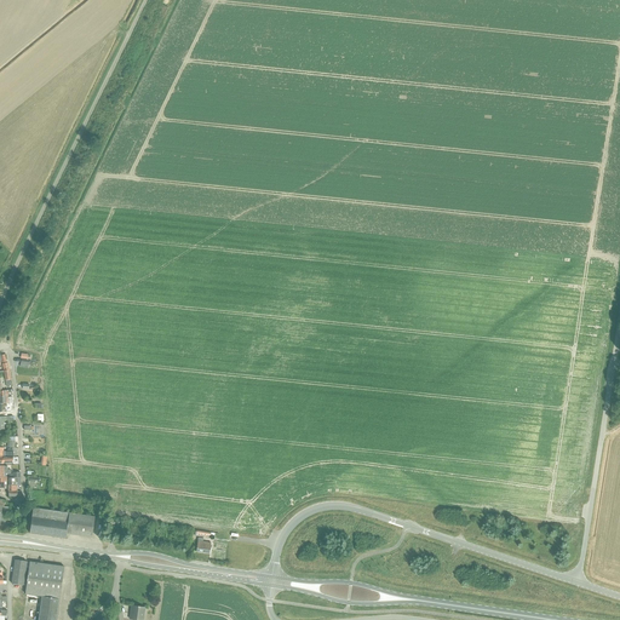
[(0,417),(0,430),(1,430),(1,425),(4,425),(4,420),(6,420),(13,420),(13,417),(9,417),(6,417),(0,417)]
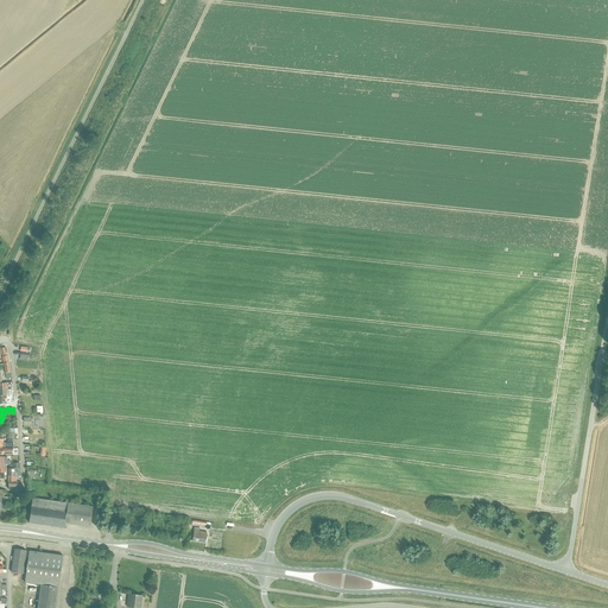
[(14,439),(12,439),(12,442),(4,442),(4,439),(0,438),(0,448),(18,448),(18,439),(14,439)]
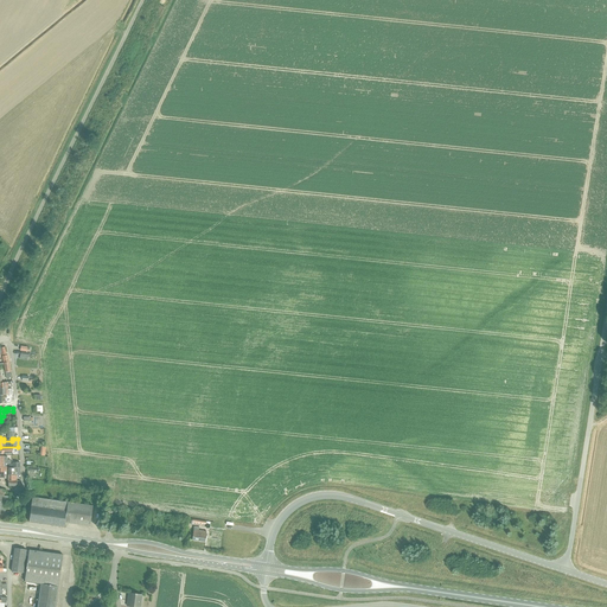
[(90,526),(93,506),(32,497),(29,522),(64,526),(65,523),(90,526)]
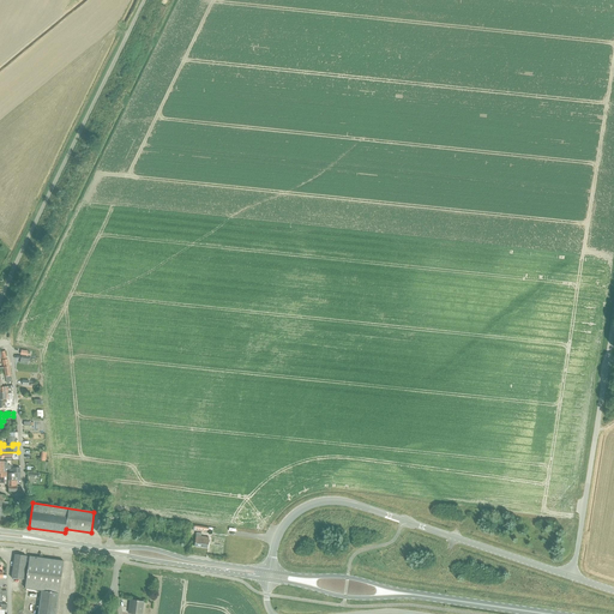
[(194,546),(208,548),(209,537),(202,536),(202,534),(196,533),(194,546)]
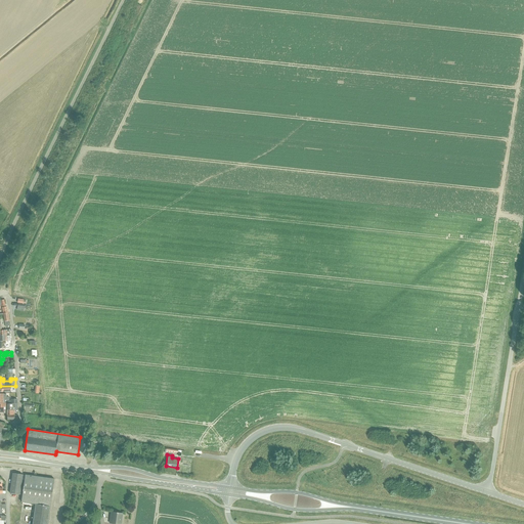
[(10,493),(19,494),(23,475),(12,473),(10,493)]
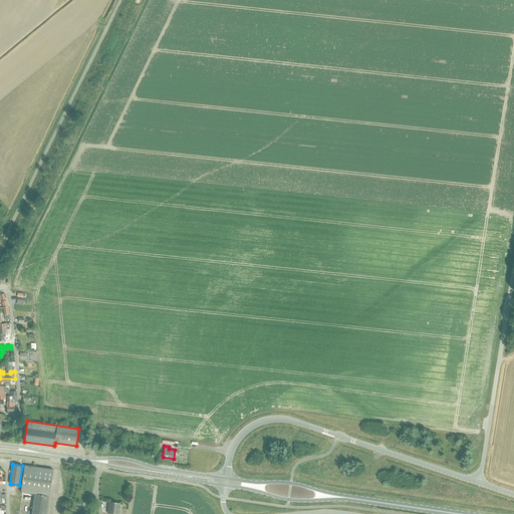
[(34,494),(34,497),(37,497),(38,495),(49,497),(53,470),(25,466),(21,493),(34,494)]
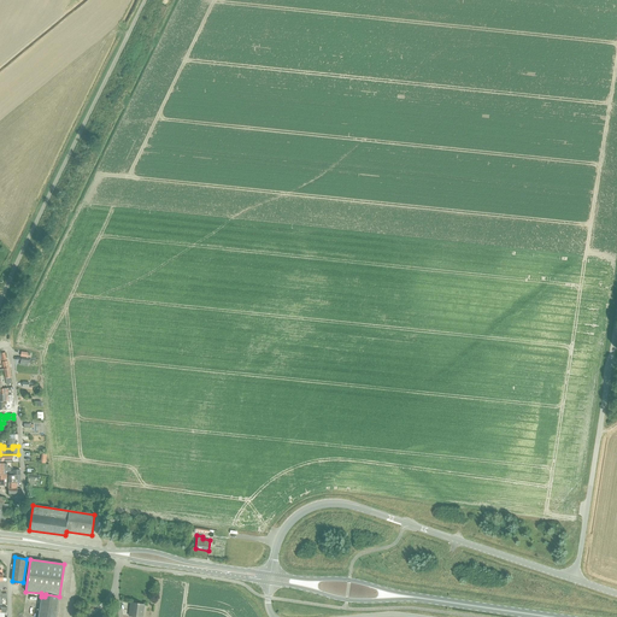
[(41,597),(37,616),(56,616),(59,597),(46,594),(45,597),(41,597)]
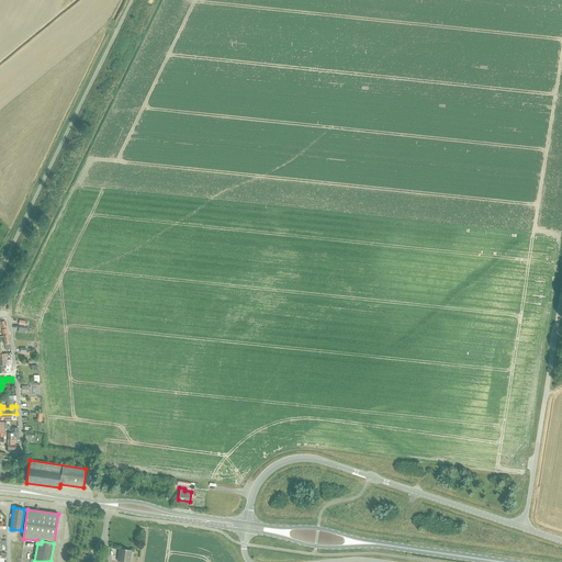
[(117,561),(123,561),(130,561),(131,555),(130,555),(130,551),(126,550),(125,549),(125,550),(120,549),(117,561)]
